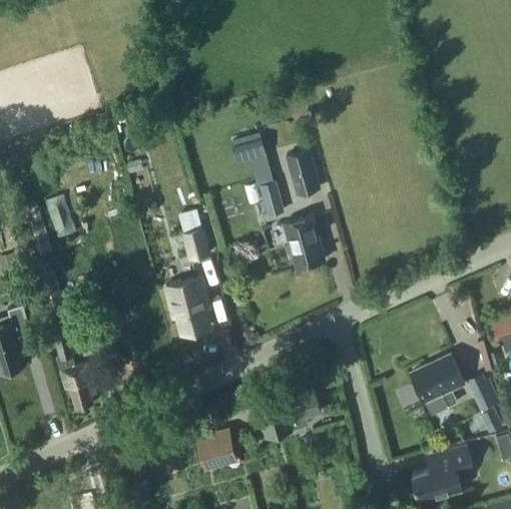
[(286,156),(296,194),(319,188),(309,149),(286,156)]
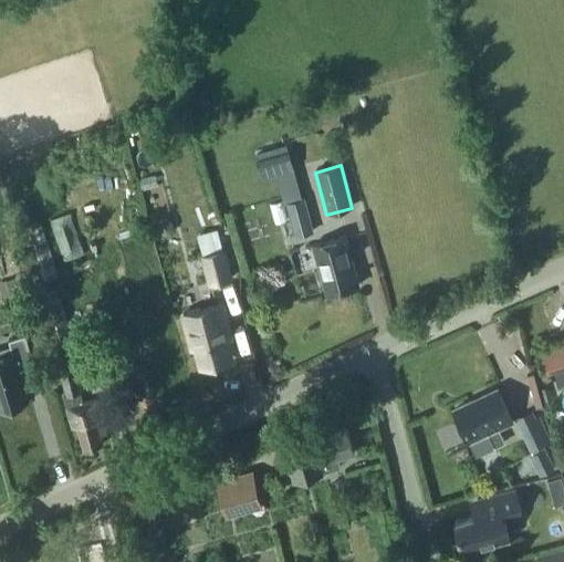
[(303,201),(285,206),(294,239),(312,235),(303,201)]
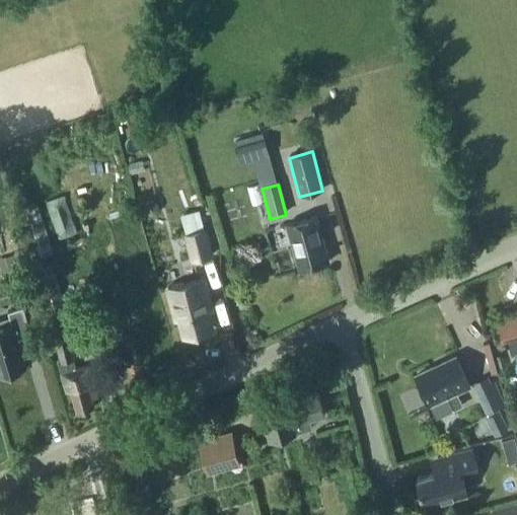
[(157,206),(151,203),(146,204),(142,210),(144,216),(149,219),(156,217),(158,212),(157,206)]
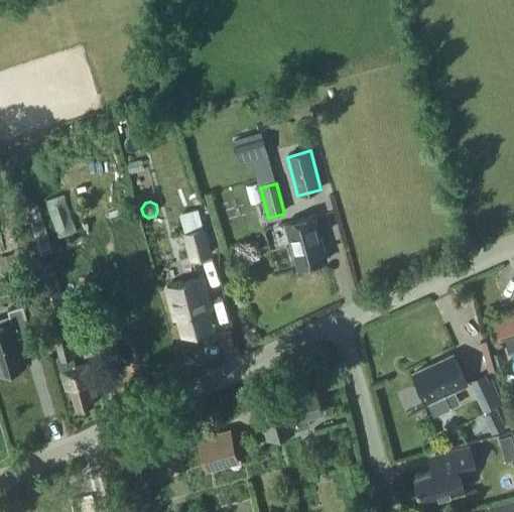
[(284,225),(296,270),(326,262),(313,217),(284,225)]
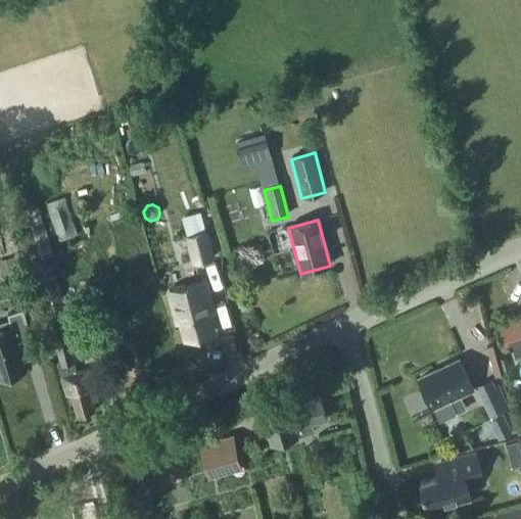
[(51,260),(41,224),(20,230),(30,265),(51,260)]
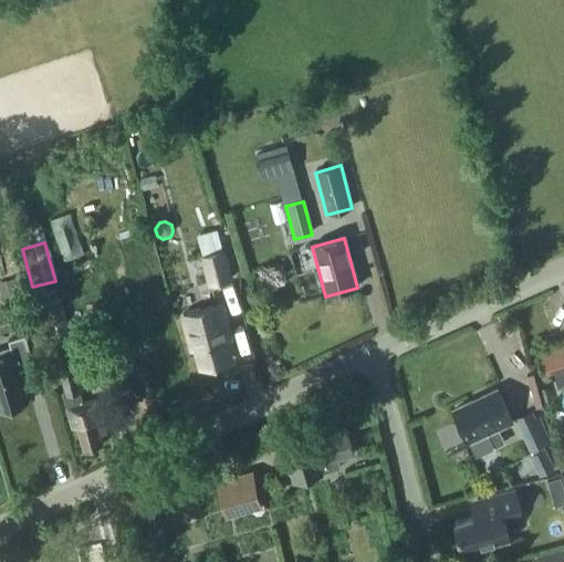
[(228,280),(220,253),(201,259),(209,285),(228,280)]
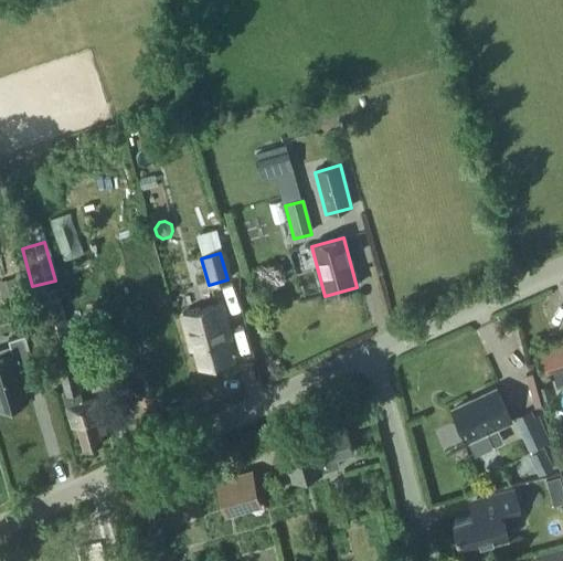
[(16,278),(0,284),(0,292),(3,299),(21,292),(16,278)]
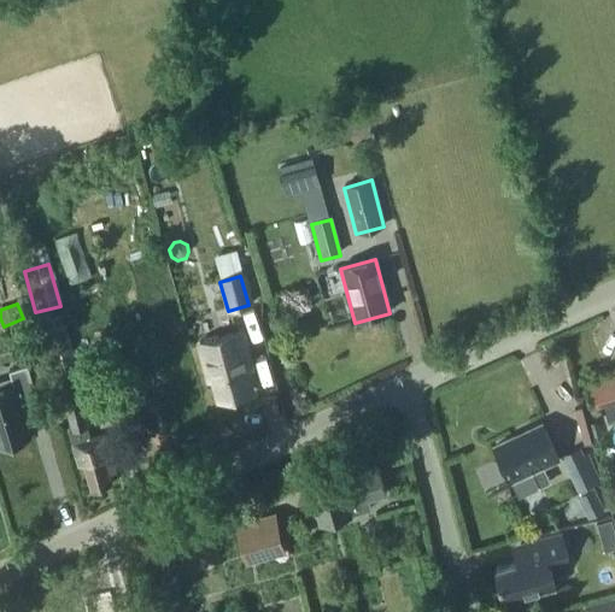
[(63,317),(41,323),(56,380),(77,374),(63,317)]
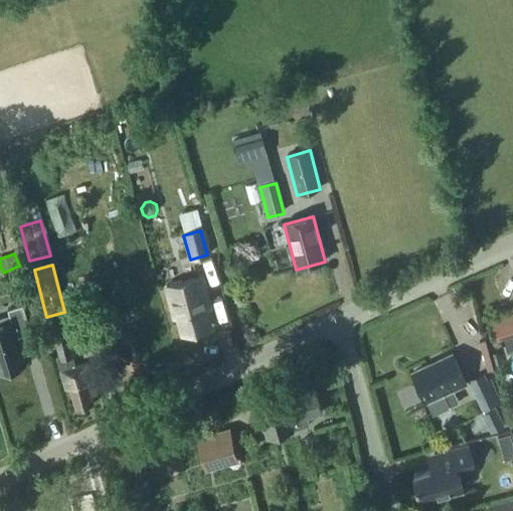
[(206,299),(201,279),(165,288),(173,318),(177,317),(182,335),(209,328),(202,300),(206,299)]
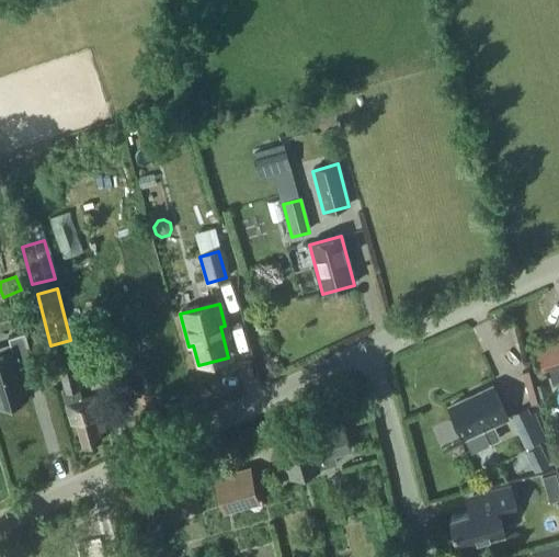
[(0,409),(26,401),(22,385),(37,381),(24,336),(7,340),(10,353),(0,355),(0,409)]
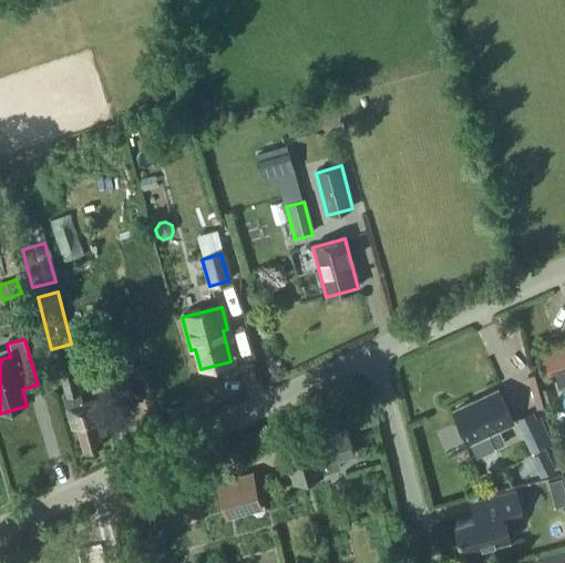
[(94,343),(79,347),(86,377),(102,371),(94,343)]
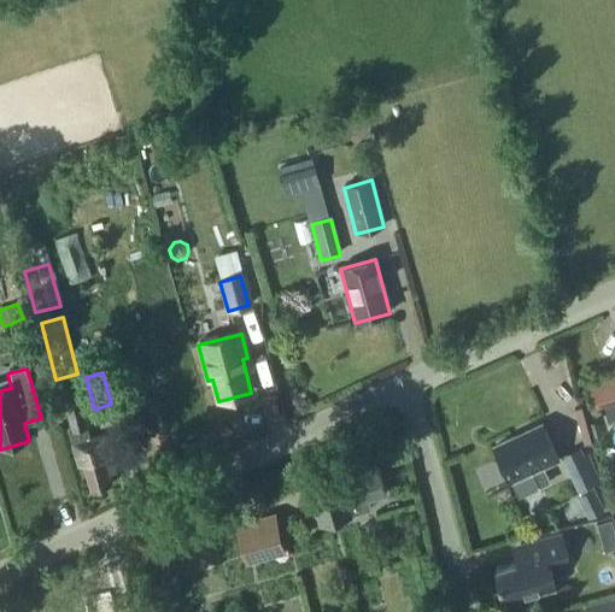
[(614,404),(614,381),(586,390),(593,411),(614,404)]
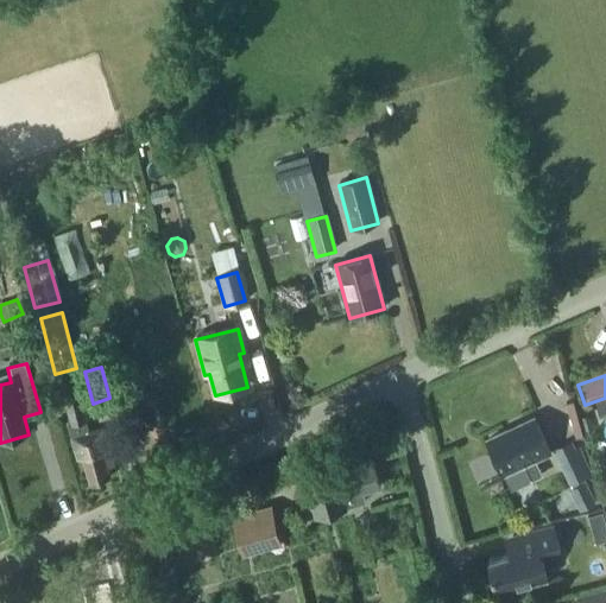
[(88,486),(109,480),(107,470),(113,468),(102,431),(88,435),(84,424),(87,424),(80,398),(63,402),(70,426),(67,427),(76,462),(81,461),(88,486)]
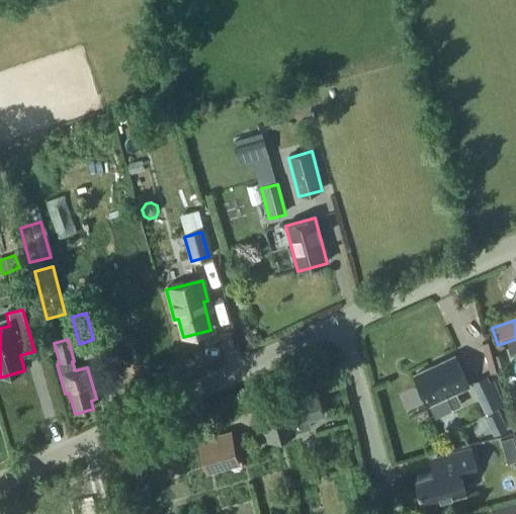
[(428,406),(434,419),(448,412),(458,408),(452,394),(466,387),(453,359),(415,377),(428,406)]
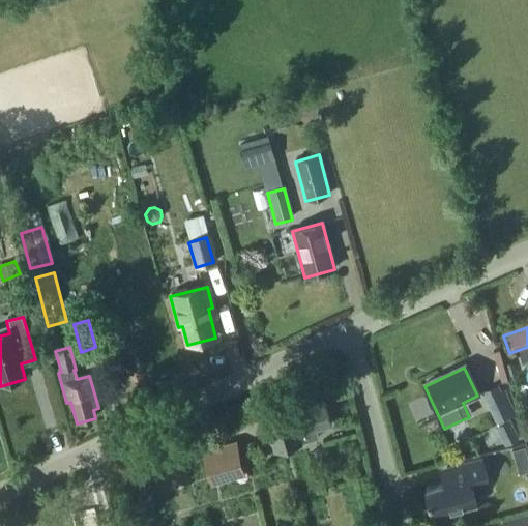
[(480,393),(495,422),(515,413),(503,391),(500,393),(496,386),(480,393)]
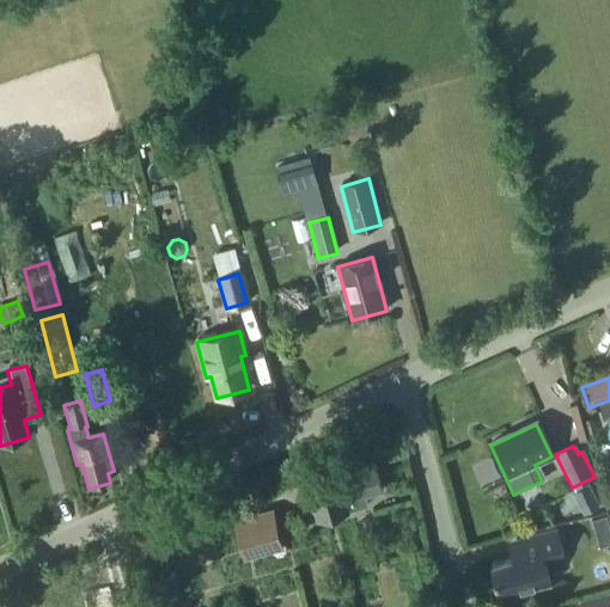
[(318,522),(346,514),(366,508),(364,498),(382,494),(373,465),(334,477),(307,485),(318,522)]
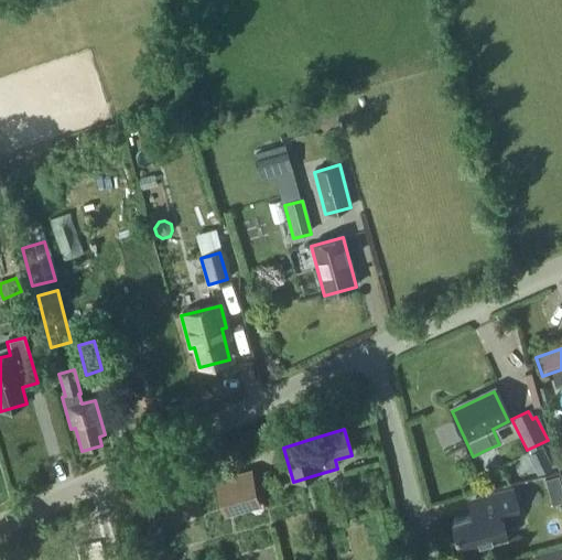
[(527,458),(537,478),(551,471),(541,450),(527,458)]
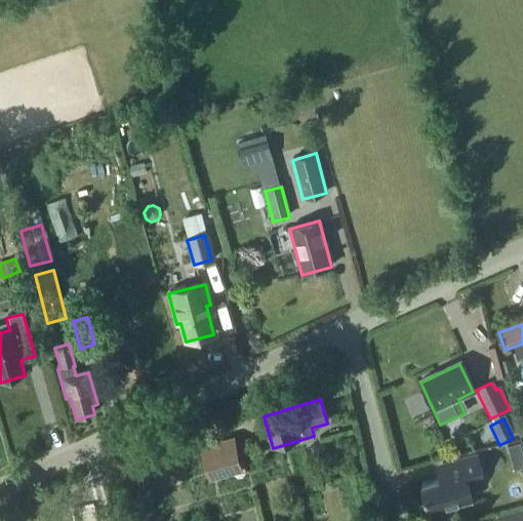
[(233,441),(201,451),(208,477),(241,468),(233,441)]
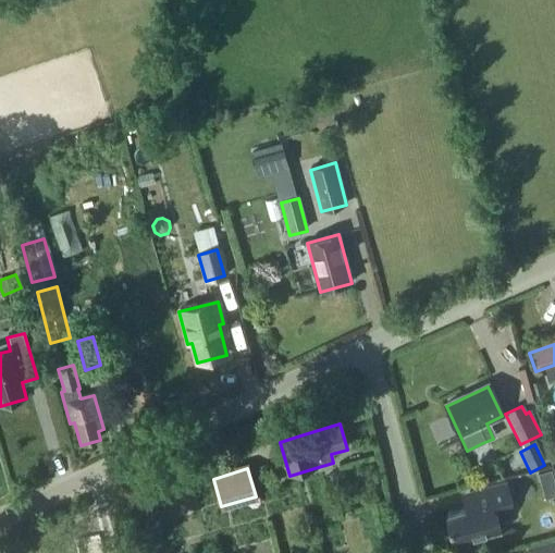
[(552,482),(550,472),(537,477),(539,486),(552,482)]
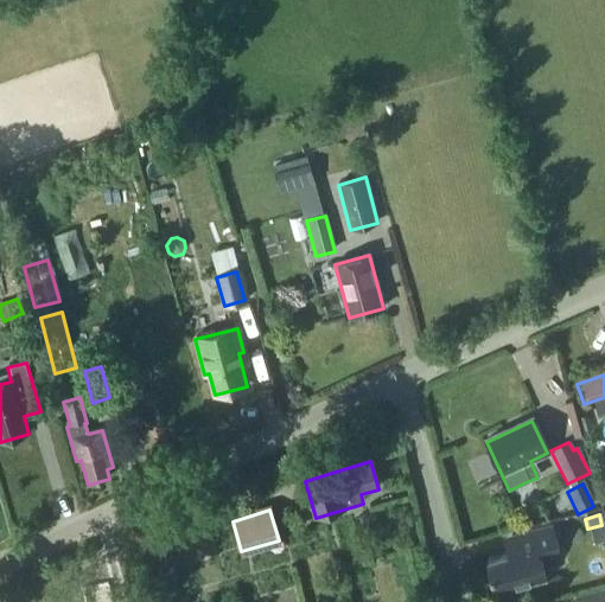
[(496,594),(545,581),(539,558),(559,554),(551,526),(514,536),(518,552),(486,561),(496,594)]
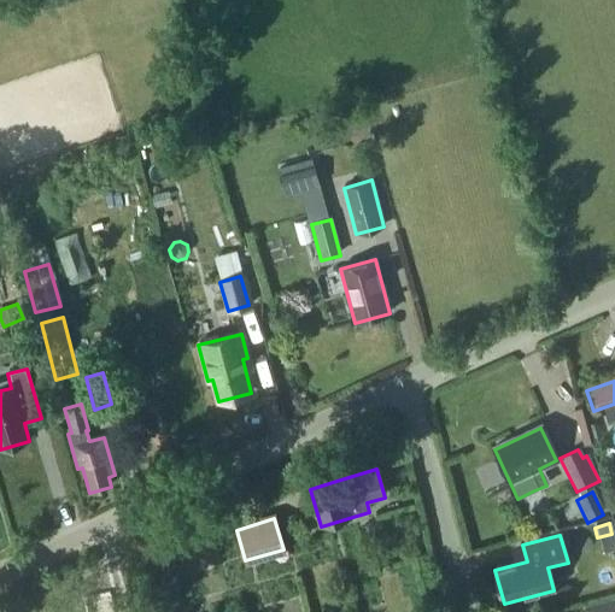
[(614,611),(614,601),(584,608),(585,611),(614,611)]
